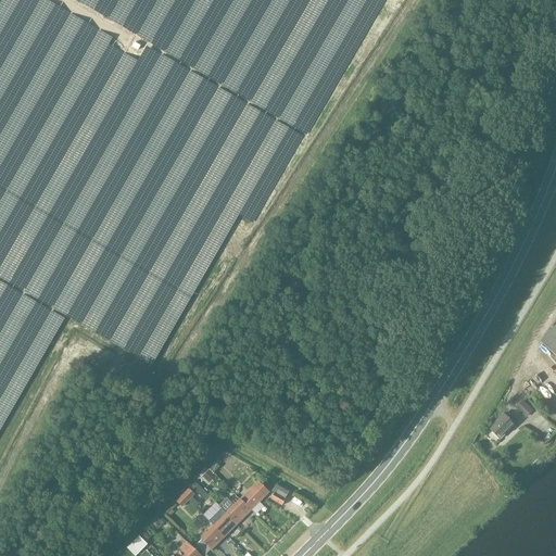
[(555,325),(540,342),(555,356),(555,325)]
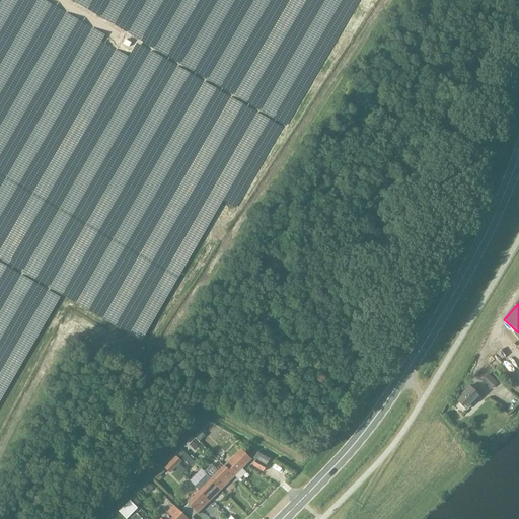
[(480,382),(490,390),(497,383),(488,375),(480,382)]
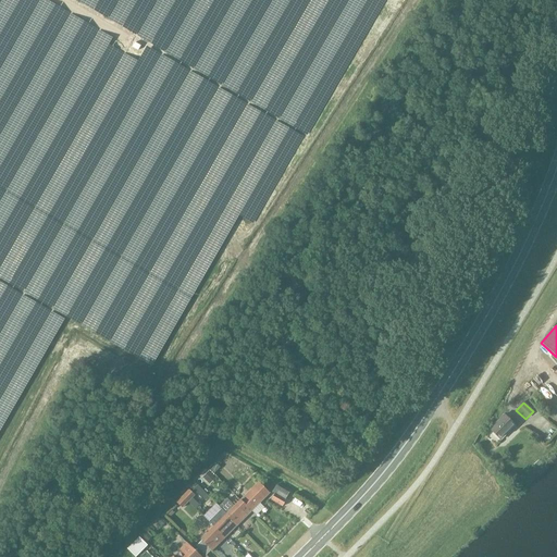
[(490,430),(500,441),(515,426),(504,415),(490,430)]
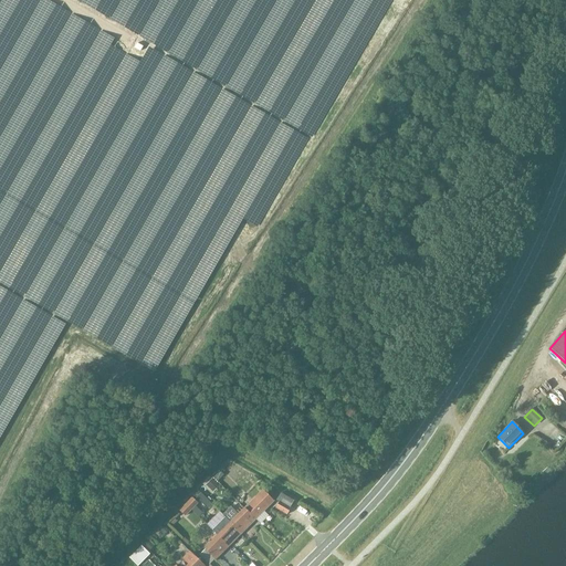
[(244,509),(255,520),(274,501),(263,491),(244,509)]
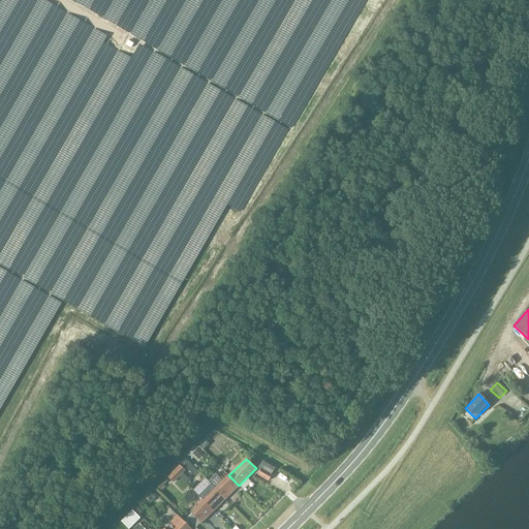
[(275,468),(266,463),(262,461),(258,468),(260,469),(257,475),(268,481),(272,475),(271,474),(275,468)]
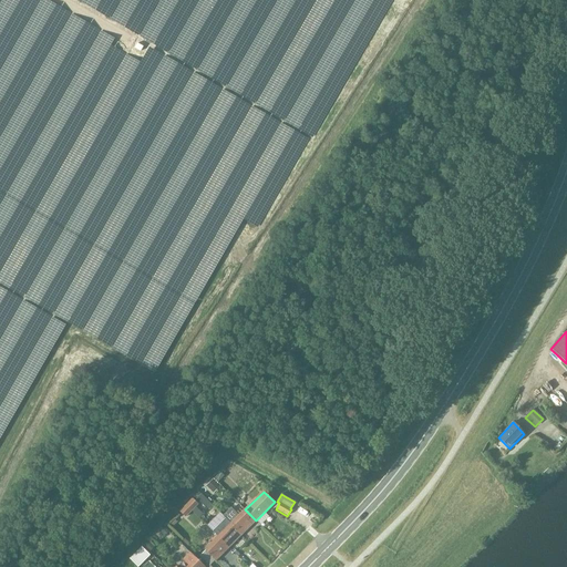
[(193,498),(186,505),(192,511),(198,504),(193,498)]
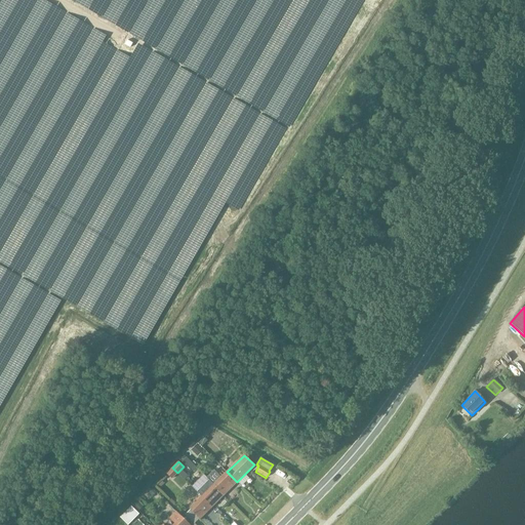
[(172,468),(166,474),(171,479),(177,473),(172,468)]
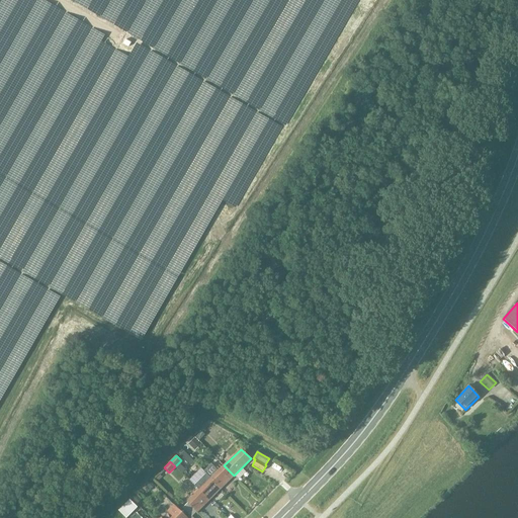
[(221,490),(234,476),(224,465),(210,479),(216,484),(214,484),(221,490)]
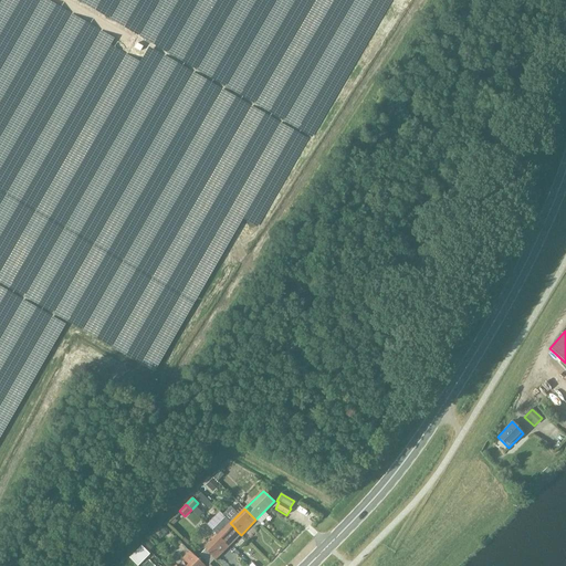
[(236,528),(230,523),(226,517),(212,531),(218,536),(228,547),(241,535),(234,528),(236,528)]
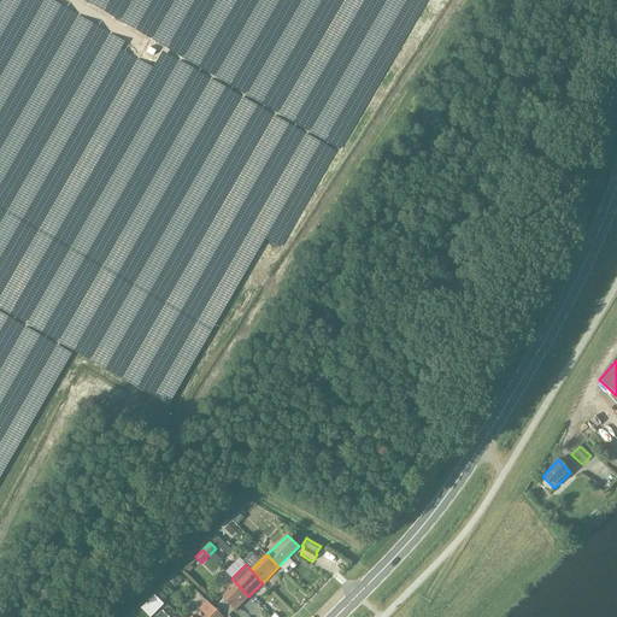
[(235,611),(248,597),(238,585),(223,599),(217,605),(228,616),(234,610),(235,611)]
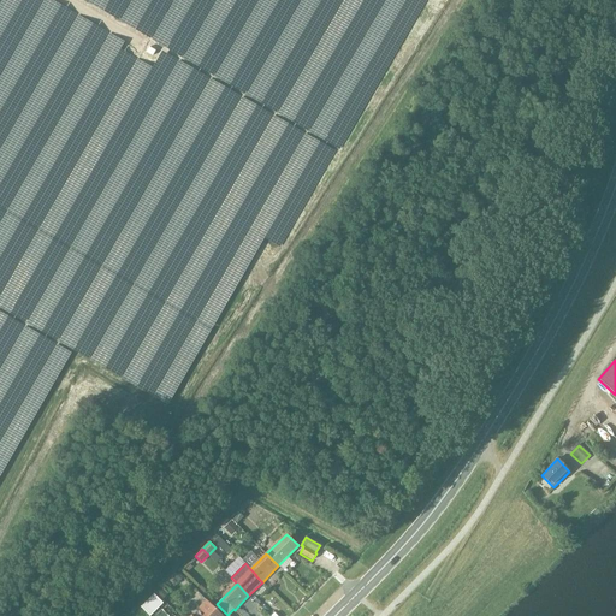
[(141,608),(142,609),(148,615),(149,615),(163,604),(154,594),(141,608)]
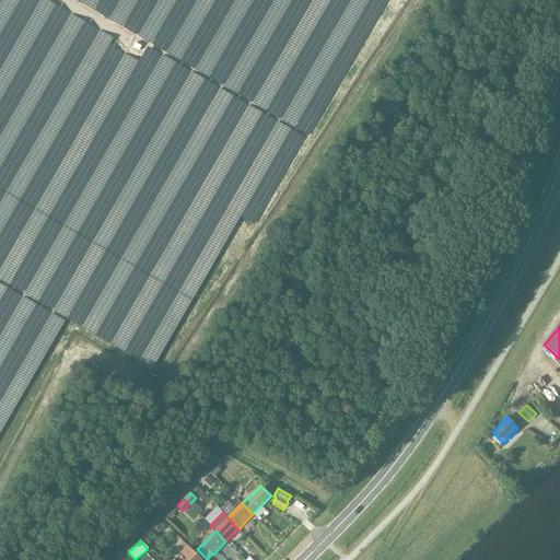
[(173,559),(201,559),(188,546),(181,553),(186,558),(184,559),(174,559),(173,559)]
